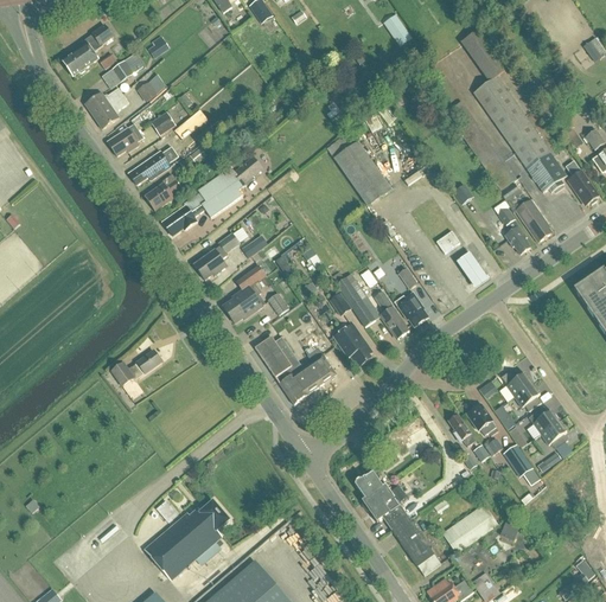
[(273,14),(262,0),(257,0),(252,4),(259,15),(263,13),(267,19),(273,14)]
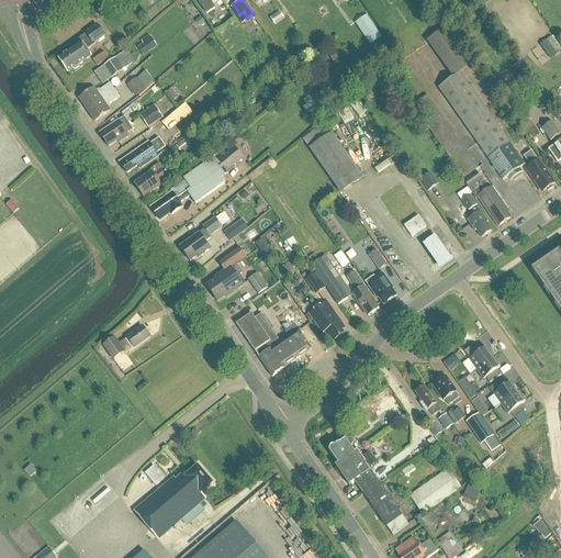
[(57,55),(57,56),(67,70),(73,66),(76,67),(78,65),(78,63),(91,54),(87,47),(96,42),(94,40),(104,33),(97,22),(85,30),(85,31),(78,36),(80,40),(57,55)]
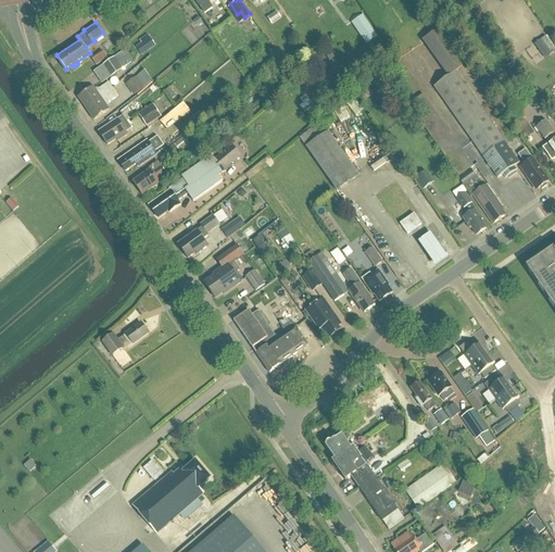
[(432,84),(496,175),(502,172),(504,175),(516,167),(513,163),(518,160),(480,107),(492,98),(440,24),(421,37),(448,74),(432,84)]
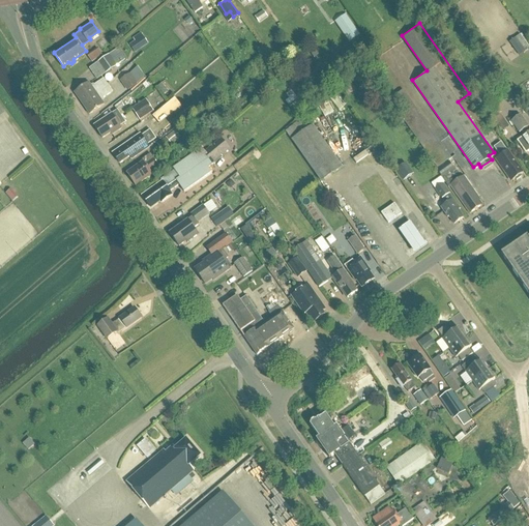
[(140,31),(133,36),(135,38),(140,46),(146,40),(140,31)]
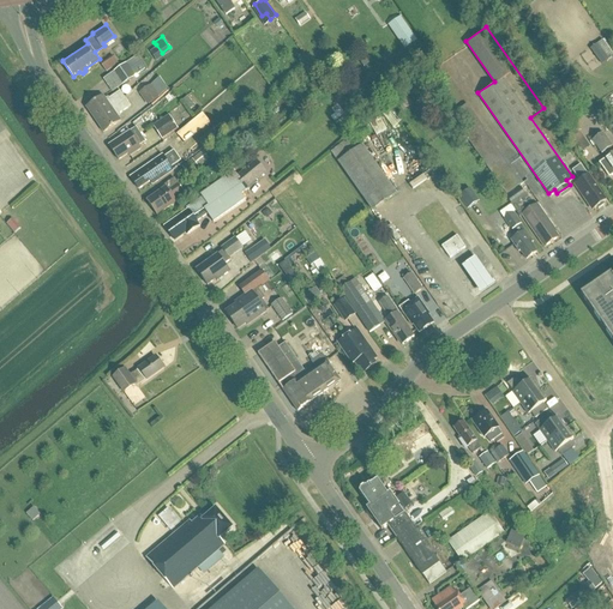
[(595,41),(588,46),(600,61),(607,56),(595,41)]
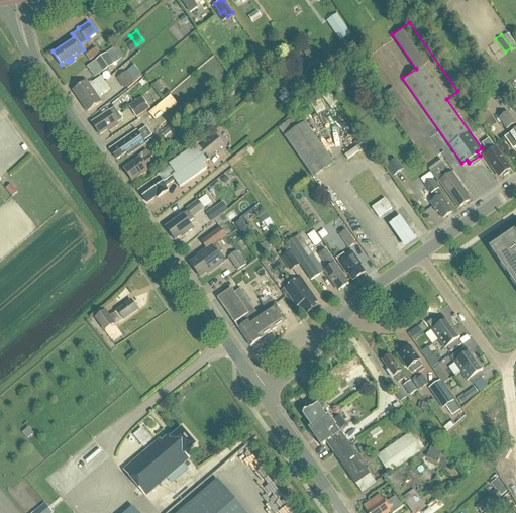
[(95,58),(102,68),(112,62),(105,50),(95,58)]
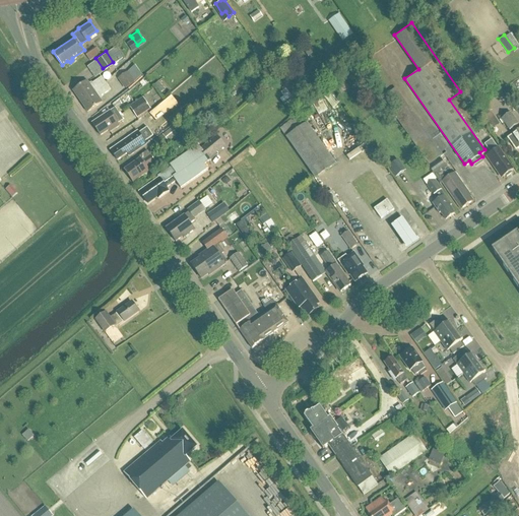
[(118,75),(125,85),(133,79),(127,69),(118,75)]
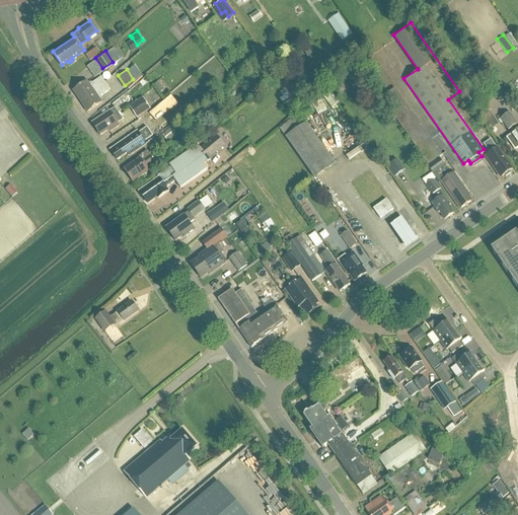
[(72,88),(80,98),(93,88),(104,79),(100,74),(90,81),(91,81),(89,82),(86,78),(72,88)]
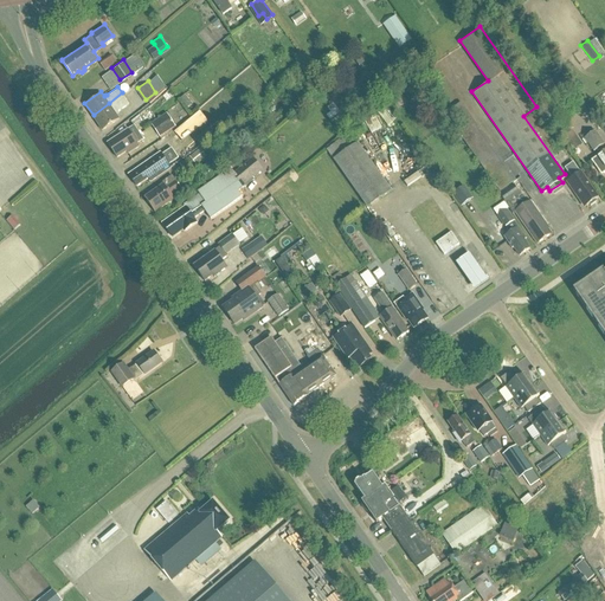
[(184,91),(178,95),(186,104),(191,101),(184,91)]
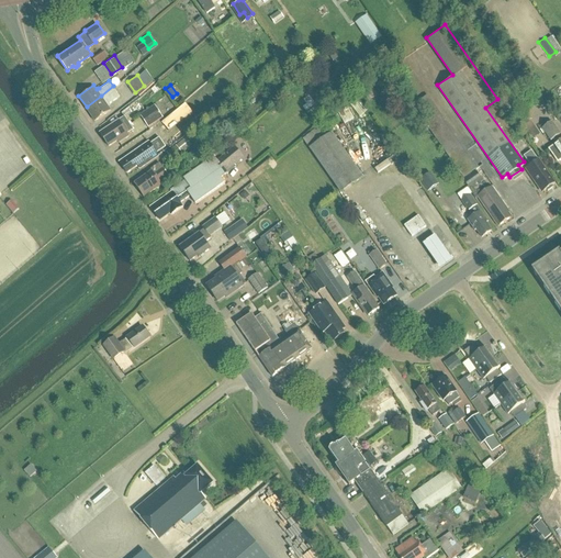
[(87,107),(94,118),(109,108),(105,103),(119,95),(113,86),(101,96),(87,107)]
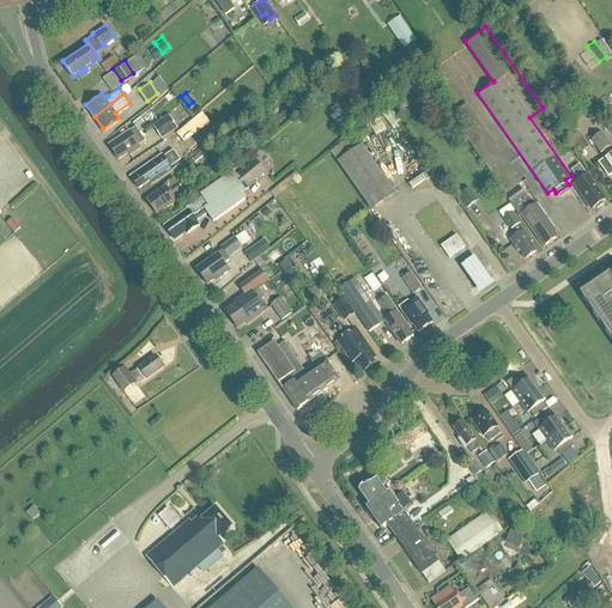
[(334,110),(329,114),(333,119),(343,110),(337,102),(331,107),(334,110)]
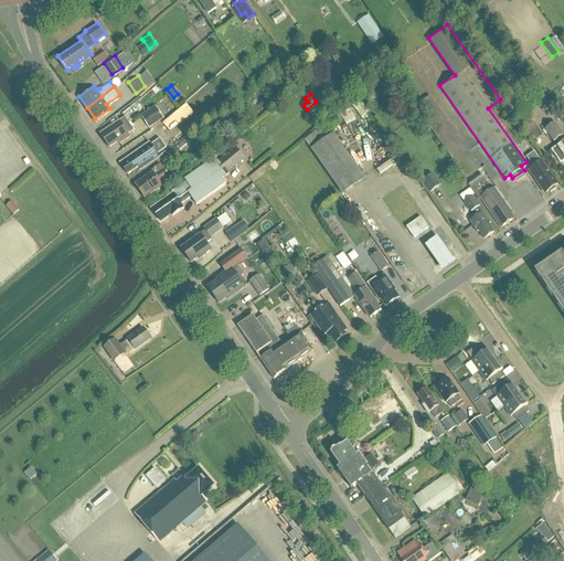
[(185,102),(172,113),(179,120),(192,110),(185,102)]
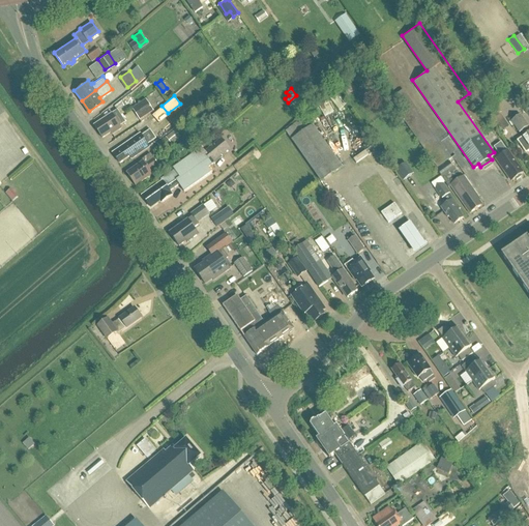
[(152,108),(145,97),(131,106),(139,117),(152,108)]
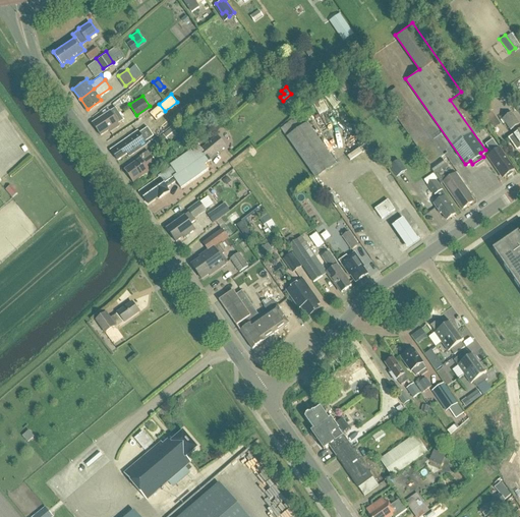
[(186,103),(180,108),(184,113),(190,108),(186,103)]
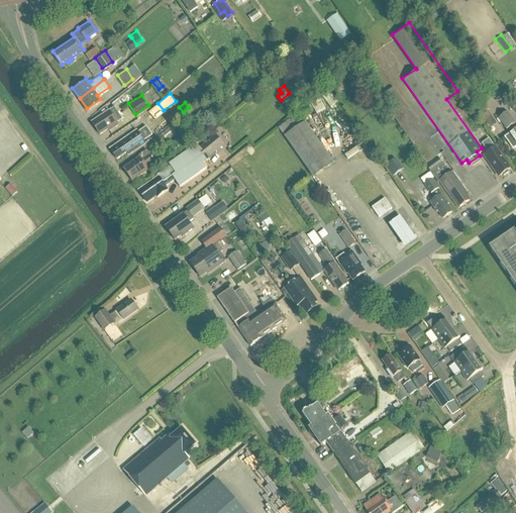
[(116,120),(121,116),(114,105),(91,119),(99,131),(107,126),(108,128),(118,122),(116,120)]
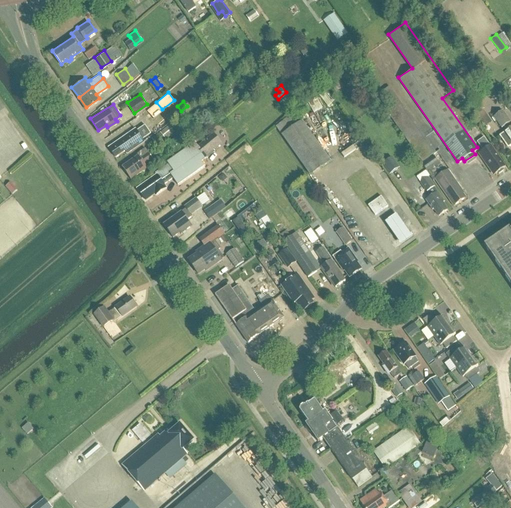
[(510,119),(502,106),(493,112),(501,125),(503,123),(505,126),(503,128),(510,140),(510,119)]
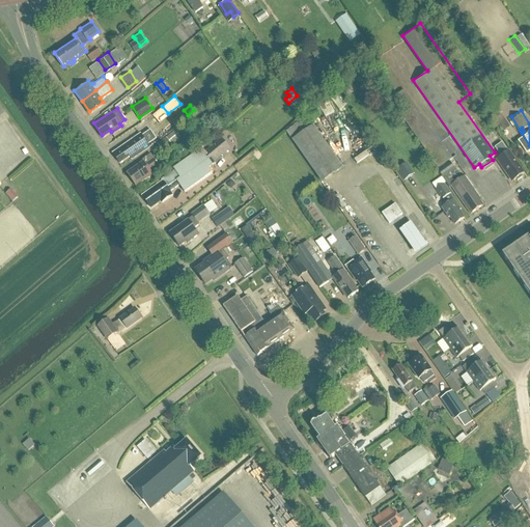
[(510,123),(502,111),(493,117),(501,130),(510,123)]
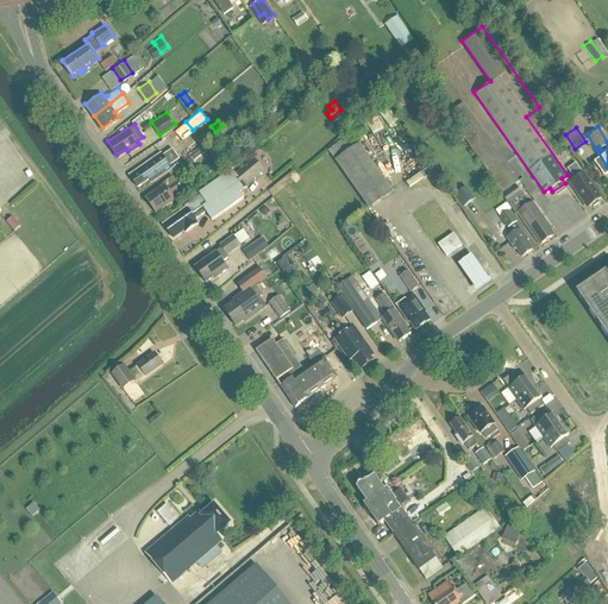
[(334,158),(368,206),(392,189),(358,143),(334,158)]
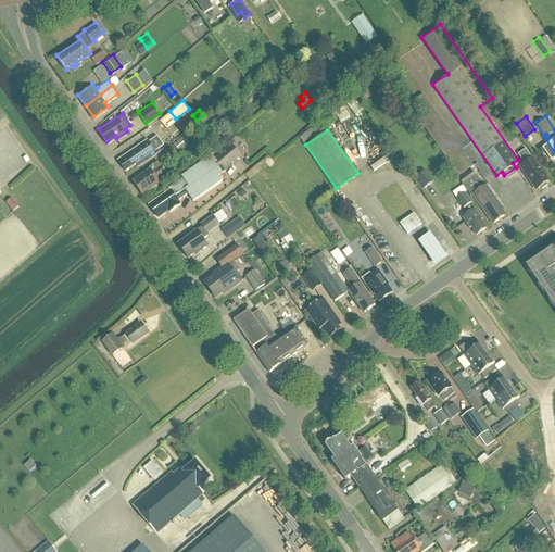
[(183,133),(163,147),(168,154),(188,140),(183,133)]
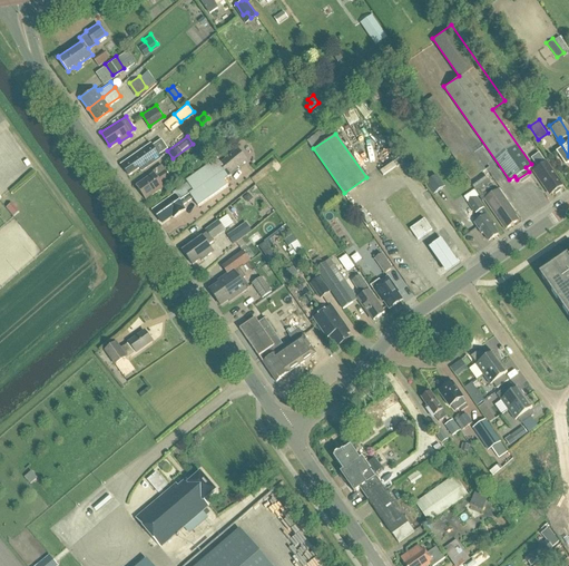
[(123,164),(128,173),(139,165),(140,168),(148,163),(147,162),(158,155),(164,150),(157,142),(151,145),(140,153),(138,149),(124,159),(126,162),(123,164)]
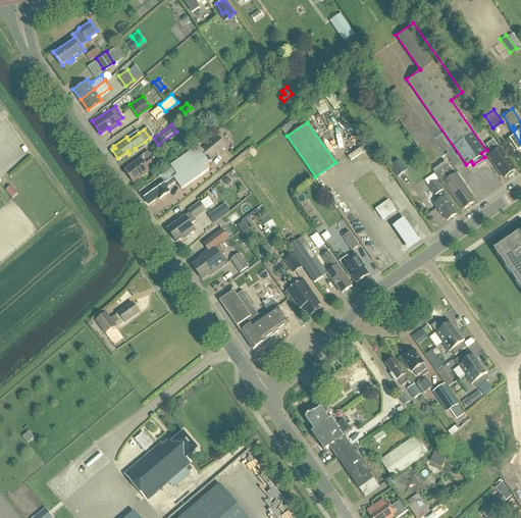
[(198,143),(170,164),(171,165),(157,175),(158,176),(140,191),(148,202),(149,201),(148,201),(157,195),(158,197),(168,190),(163,182),(172,175),(180,187),(207,167),(204,163),(210,158),(208,156),(223,143),(217,135),(201,147),(198,143)]
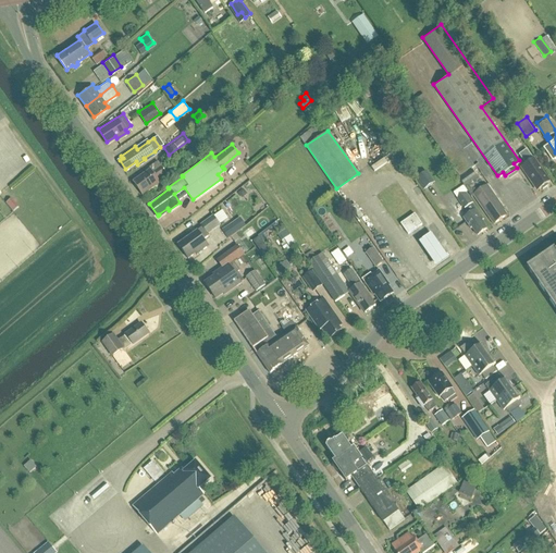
[(199,158),(190,147),(180,155),(187,166),(199,158)]
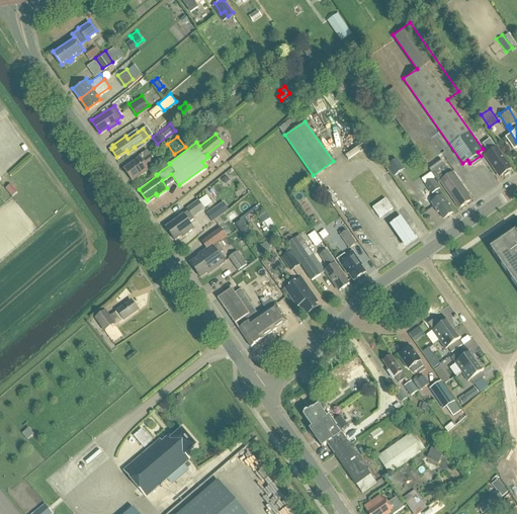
[(484,153),(494,168),(496,168),(501,174),(510,167),(489,137),(482,141),(488,150),(484,153)]
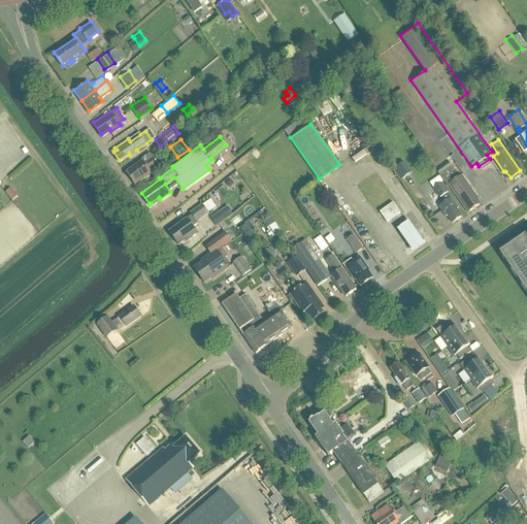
[(153,156),(144,161),(142,158),(125,169),(135,184),(152,171),(150,168),(158,163),(153,156)]
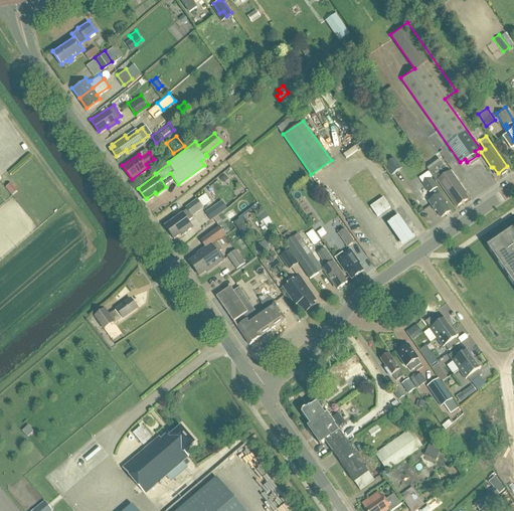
[(437,178),(445,172),(439,164),(441,162),(435,154),(423,162),(430,171),(435,179),(437,178)]
